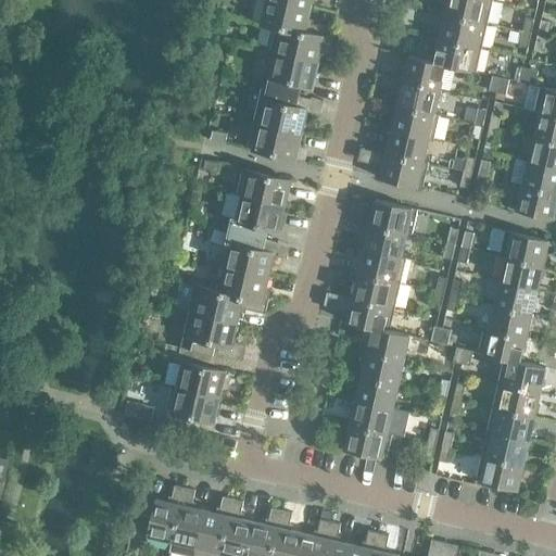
[(307,22),(311,8),(276,0),(267,0),(262,23),(272,26),(281,28),(281,27),(320,36),(323,25),(308,22),(307,22)]
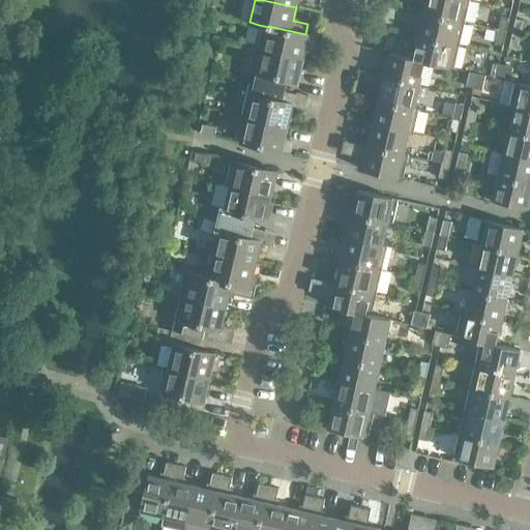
[(465,22),(470,0),(428,0),(425,12),(465,22)]
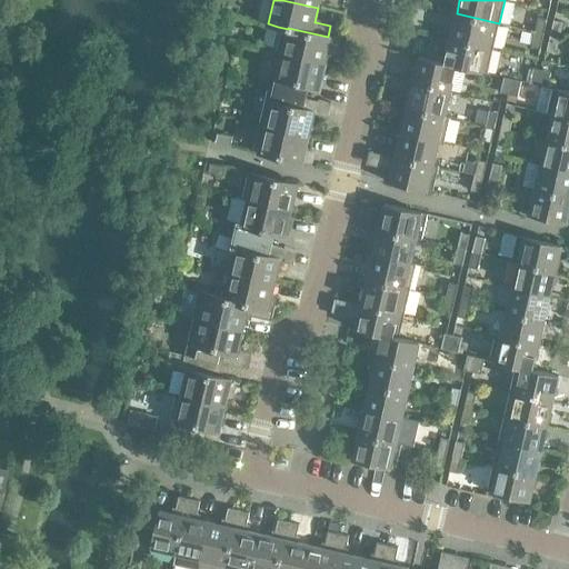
[(493,48),(499,23),(457,13),(451,38),(493,48)]
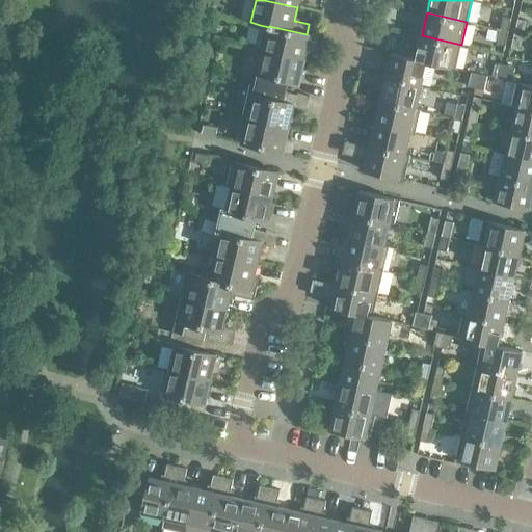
[(504,16),(501,30),(509,31),(512,18),(504,16)]
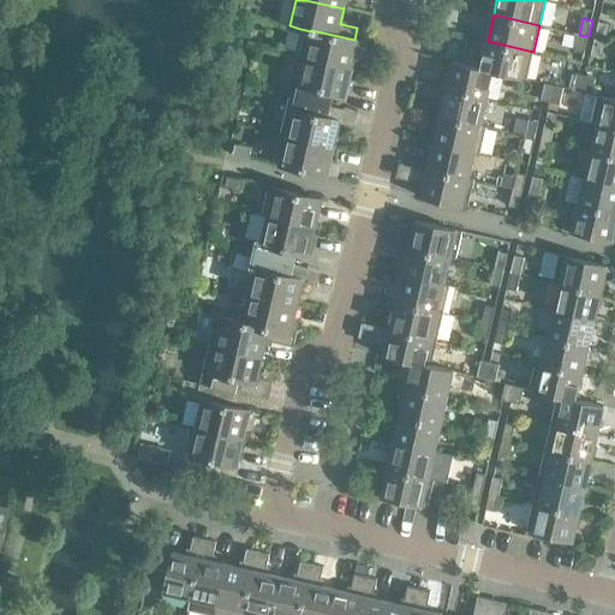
[(598,22),(595,39),(604,41),(609,24),(598,22)]
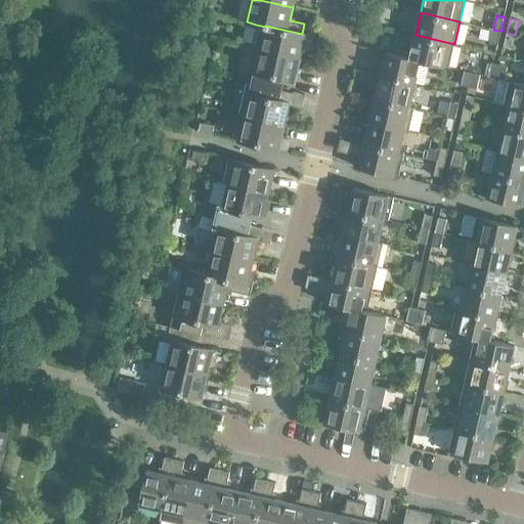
[(313,26),(304,24),(302,34),(265,26),(265,27),(256,25),(251,46),(260,48),(301,57),(304,44),(308,45),(309,41),(313,26)]
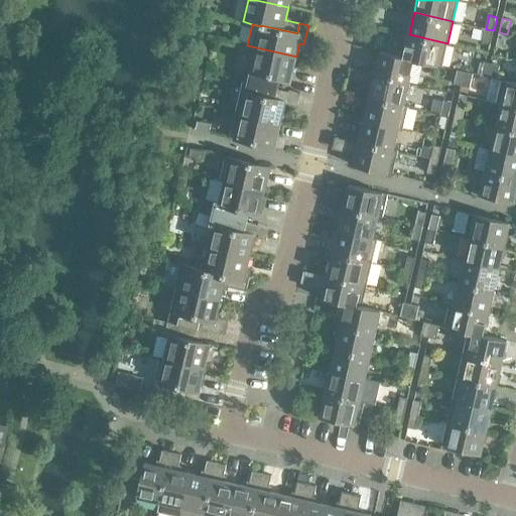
[(490,44),(494,30),(486,29),(482,42),(490,44)]
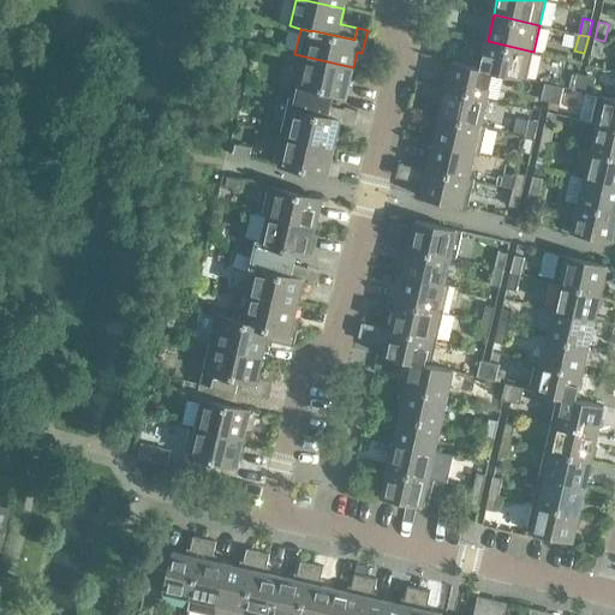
[(601,58),(604,41),(595,39),(591,55),(601,58)]
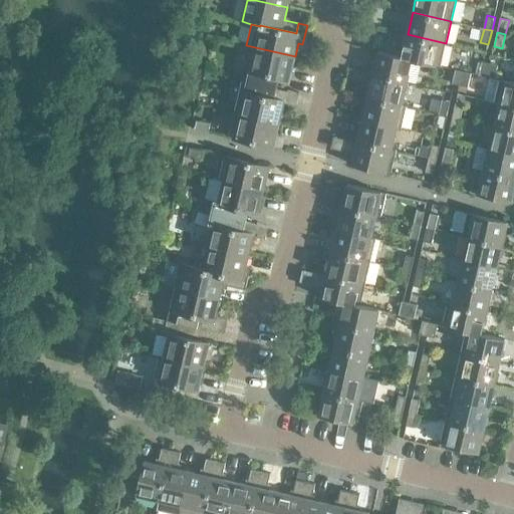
[(441,67),(446,43),(408,34),(403,56),(402,57),(413,59),(413,60),(441,67)]
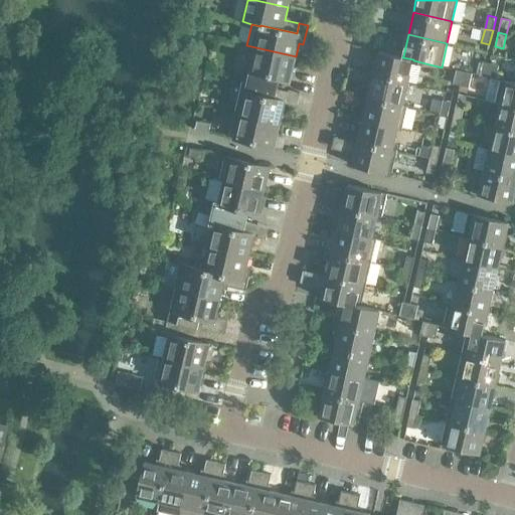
[(290,79),(296,56),(255,47),(250,68),(245,67),(243,79),(273,87),(276,76),(290,79)]
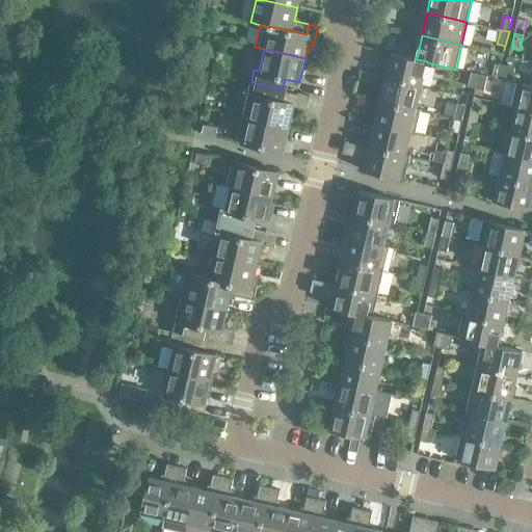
[(422,85),(427,62),(427,61),(416,59),(417,58),(392,53),(387,77),(422,85)]
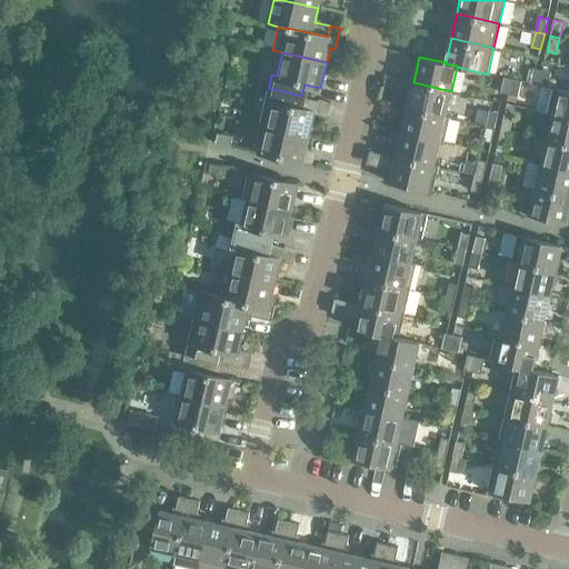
[(539,86),(542,70),(533,68),(530,83),(539,86)]
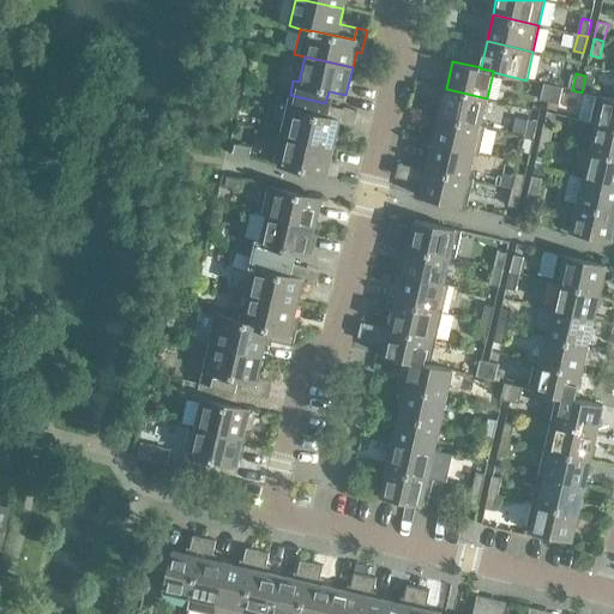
[(595,77),(585,76),(582,92),(591,94),(595,77)]
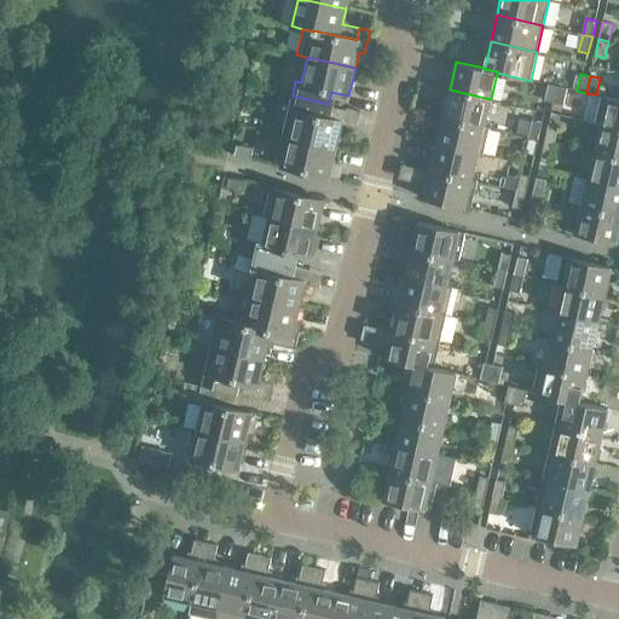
[(554,103),(559,86),(549,84),(545,100),(554,103)]
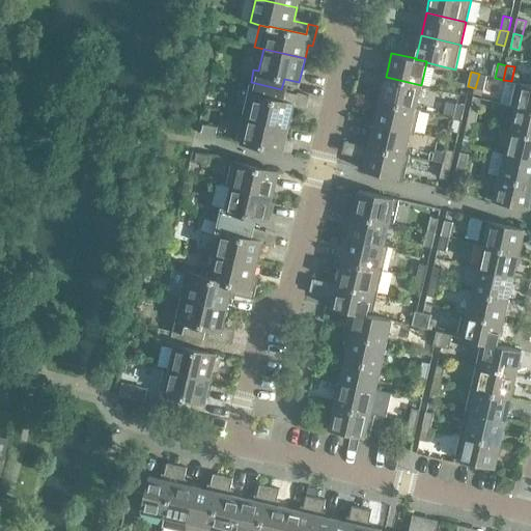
[(486,76),(479,74),(475,88),(483,90),(486,76)]
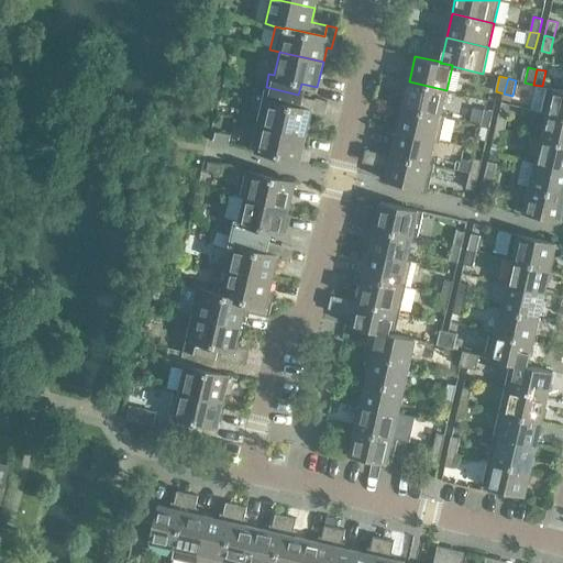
[(441,114),(446,90),(409,81),(404,106),(441,114)]
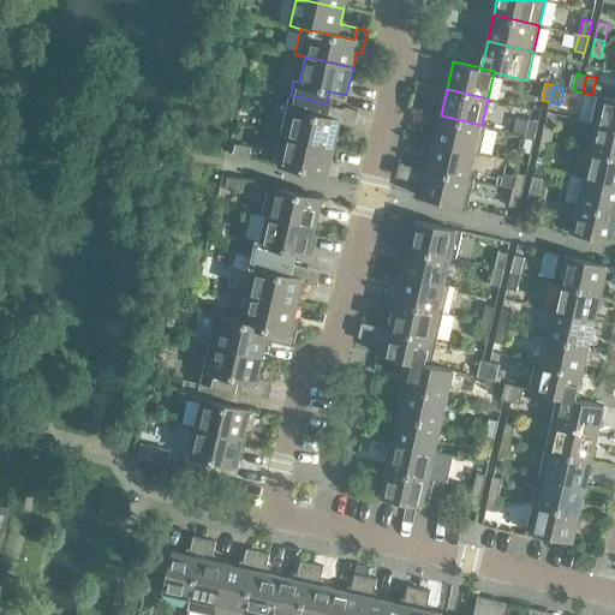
[(323,115),(326,103),(291,95),(281,135),(334,148),(341,119),(323,115)]
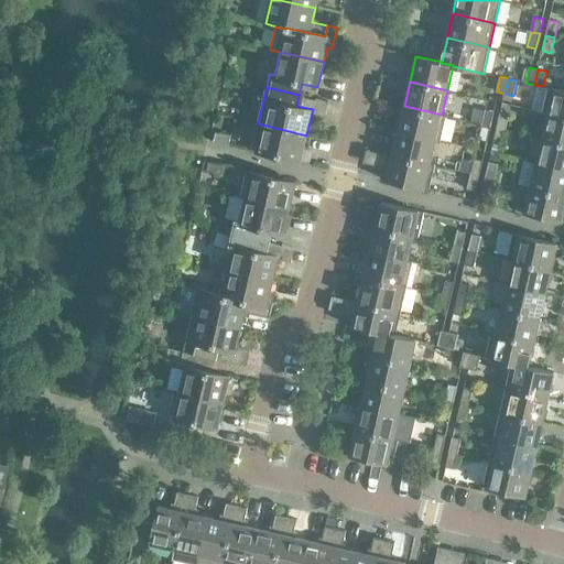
[(563,117),(563,89),(549,87),(543,112),(548,114),(563,117)]
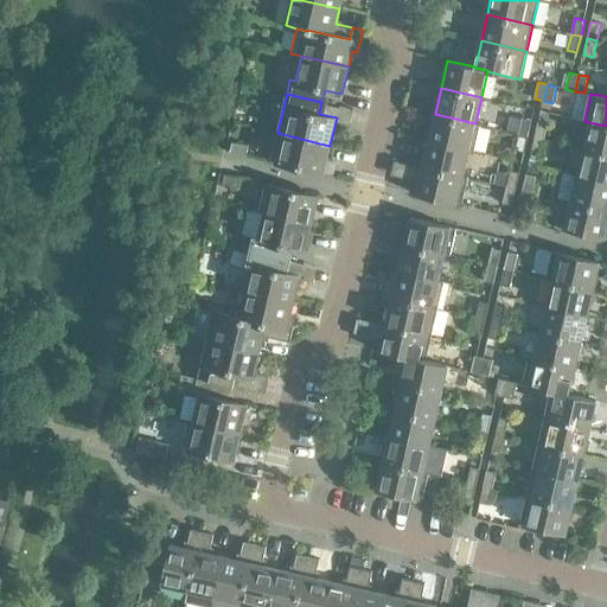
[(480,125),(475,123),(435,114),(428,140),(468,149),(474,151),(480,125)]
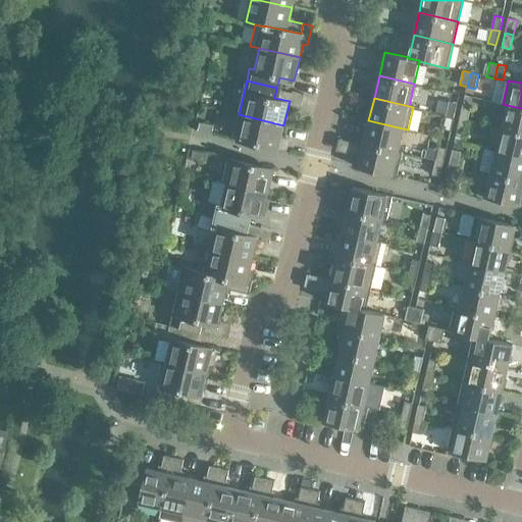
[(454,116),(458,103),(450,101),(447,115),(454,116)]
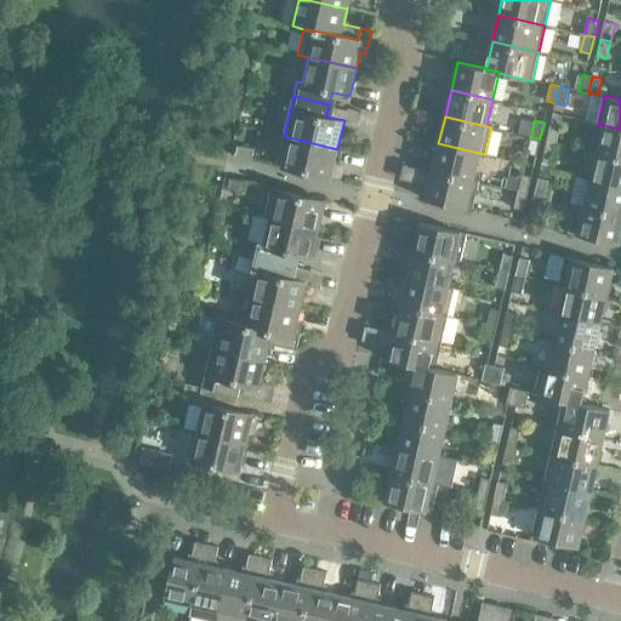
[(551,124),(547,141),(557,143),(560,126),(551,124)]
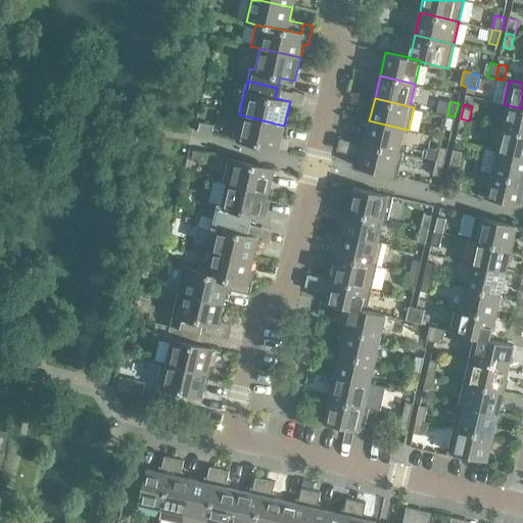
[(522,133),(522,108),(508,105),(503,129),(522,133)]
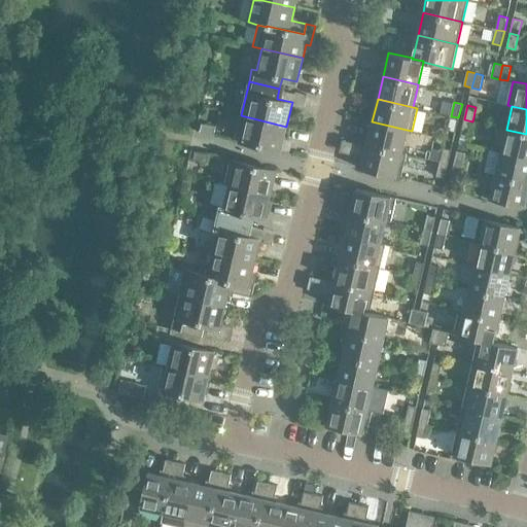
[(281,150),(286,127),(241,115),(235,139),(281,150)]
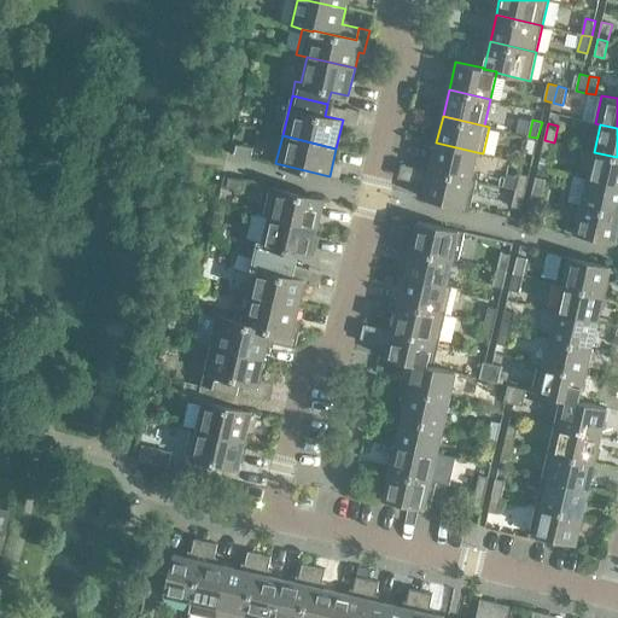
[(534,155),(537,138),(529,136),(524,152),(534,155)]
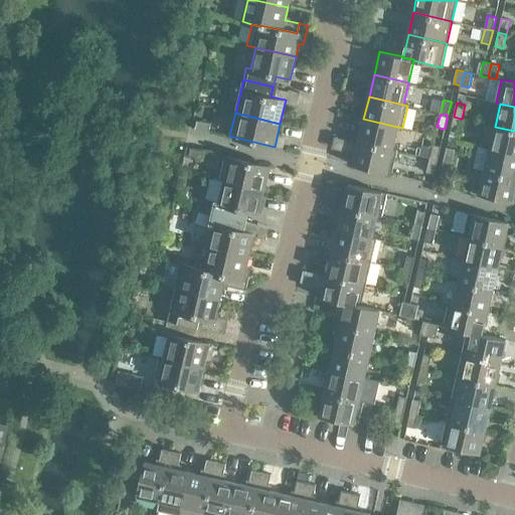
[(459,133),(462,119),(454,117),(451,131),(459,133)]
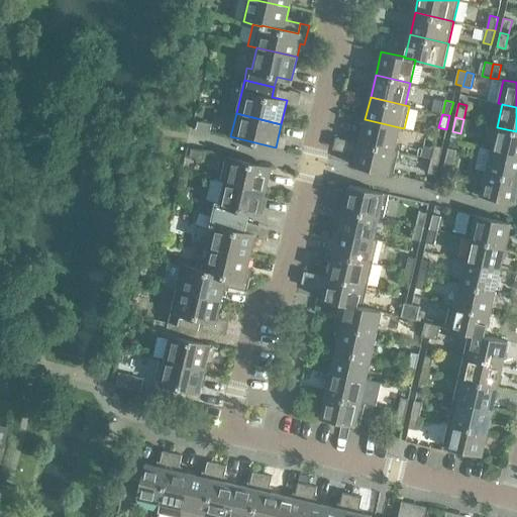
[(394,149),(399,127),(365,119),(359,141),(394,149)]
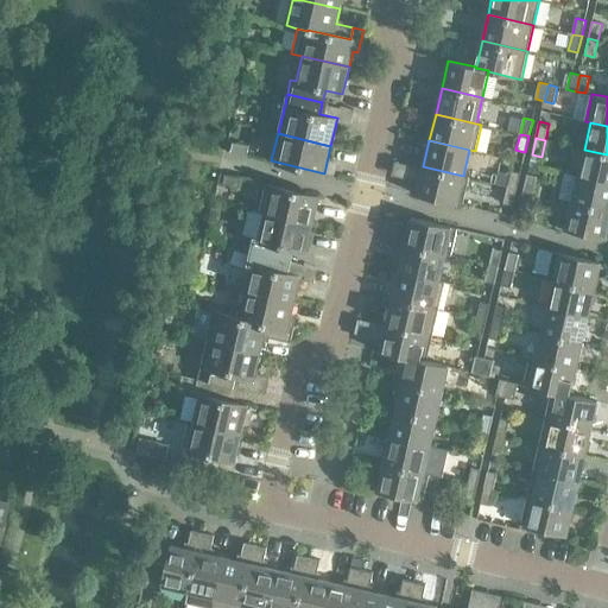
[(249,146),(233,143),(230,152),(247,156),(249,146)]
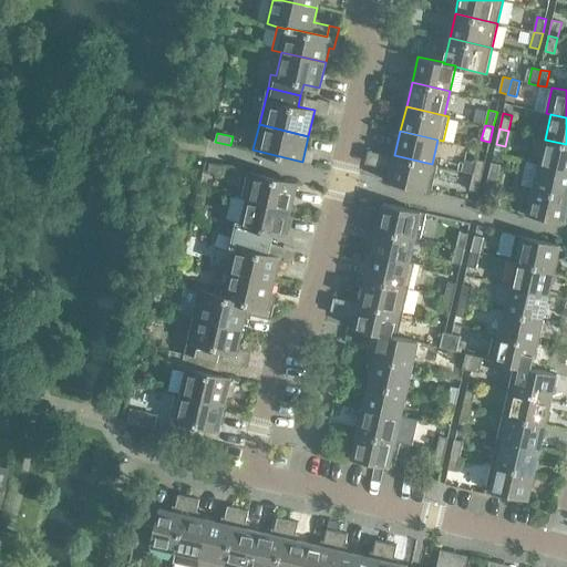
[(566,169),(566,144),(545,140),(539,163),(566,169)]
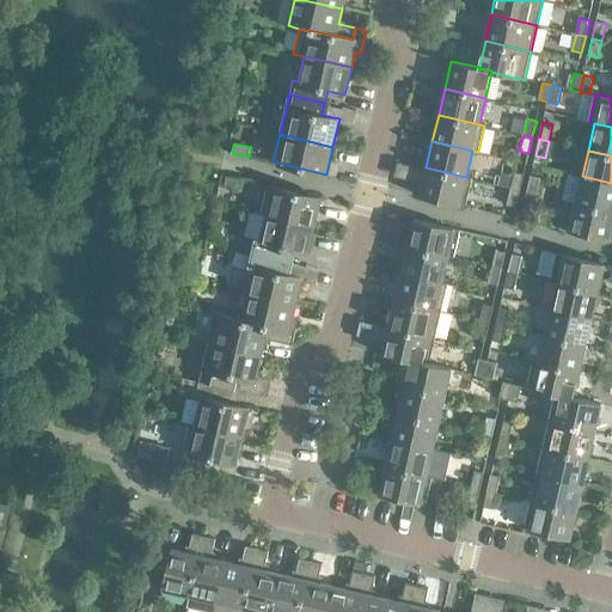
[(472,178),(466,177),(426,167),(420,196),(465,207),(472,178)]
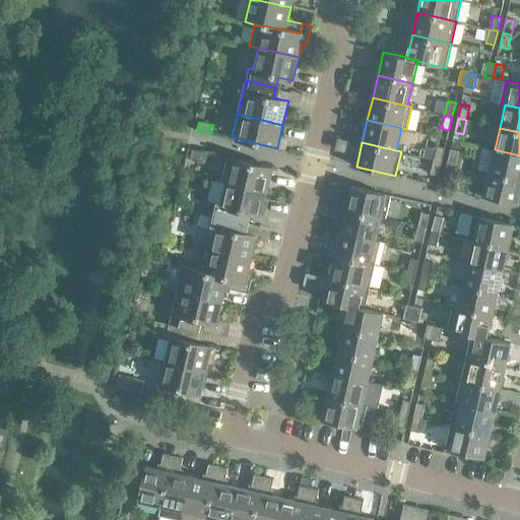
[(442,161),(445,147),(437,145),(434,159),(442,161)]
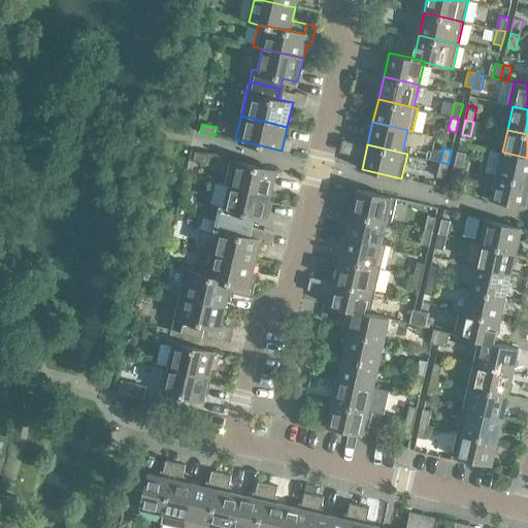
[(209,155),(195,152),(194,159),(207,163),(209,155)]
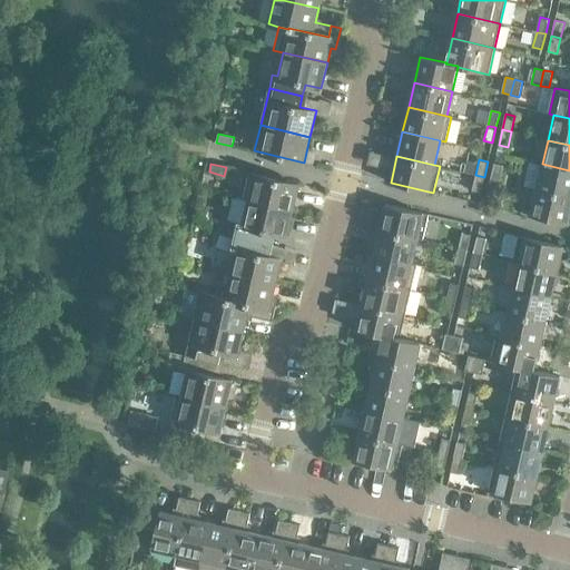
[(494,164),(491,178),(499,180),(503,165),(494,164)]
